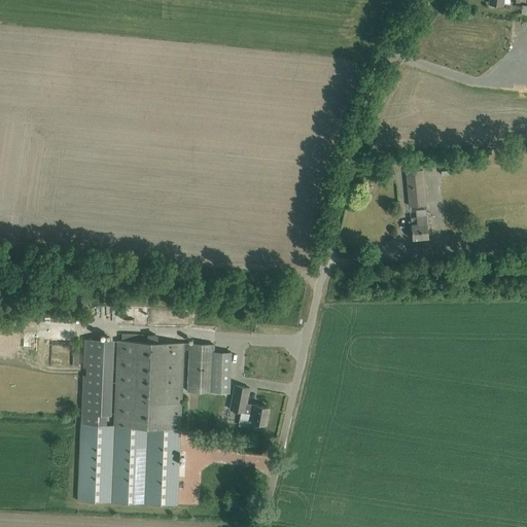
[(407,172),(410,206),(426,205),(423,170),(407,172)]
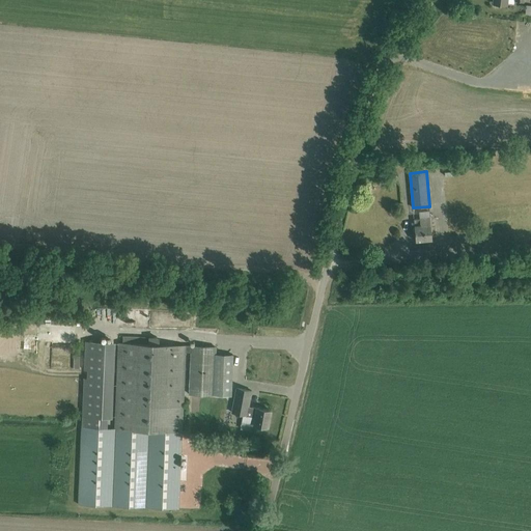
[(419,213),(419,218),(414,219),(416,242),(431,240),(429,217),(429,212),(419,213)]
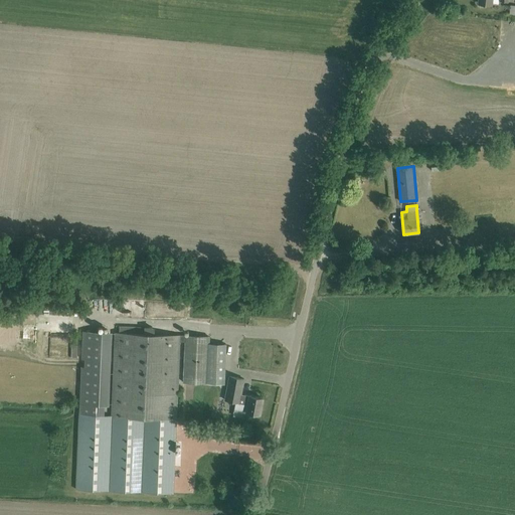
[(119,333),(115,333),(112,416),(78,414),(75,490),(173,494),(179,341),(185,341),(184,382),(224,384),(225,344),(208,343),(209,336),(148,334),(149,327),(119,326),(119,333)]
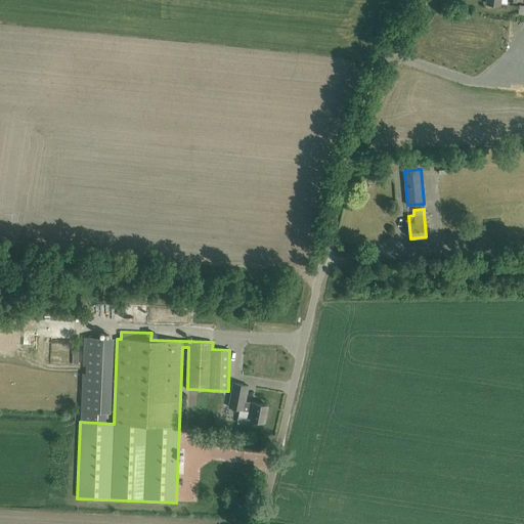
[(114,338),(84,337),(81,411),(111,412),(114,338)]
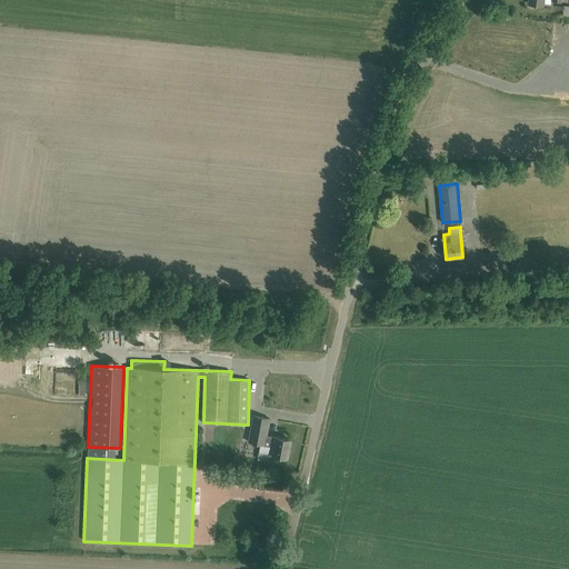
[(262,453),(280,457),(287,458),(290,440),(267,436),(269,419),(253,416),(248,442),(260,445),(259,449),(262,453)]
